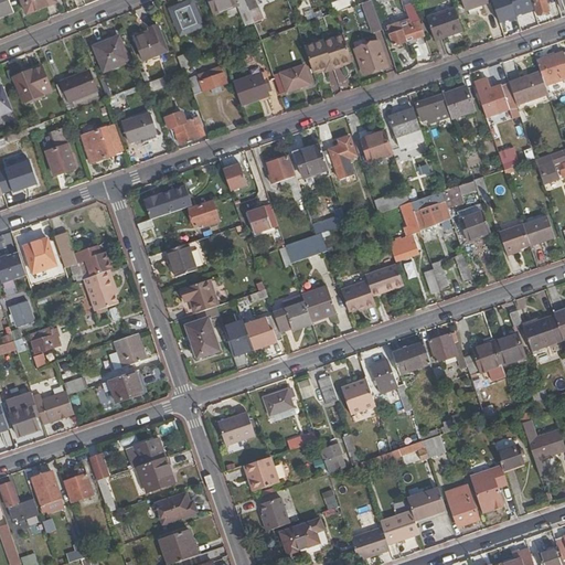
[(0,0),(0,17),(12,12),(7,0),(0,0)]
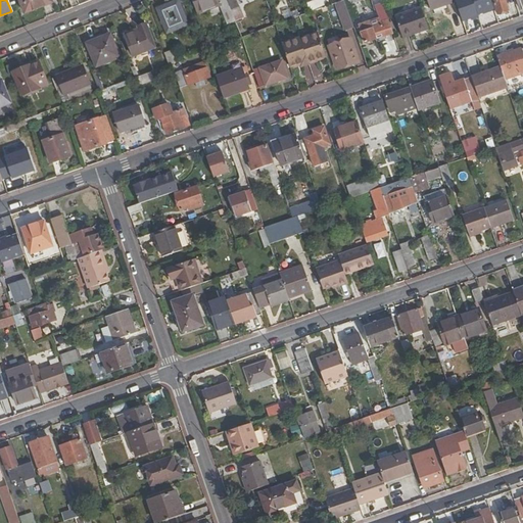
[(51,2),(50,0),(18,0),(25,13),(51,2)]
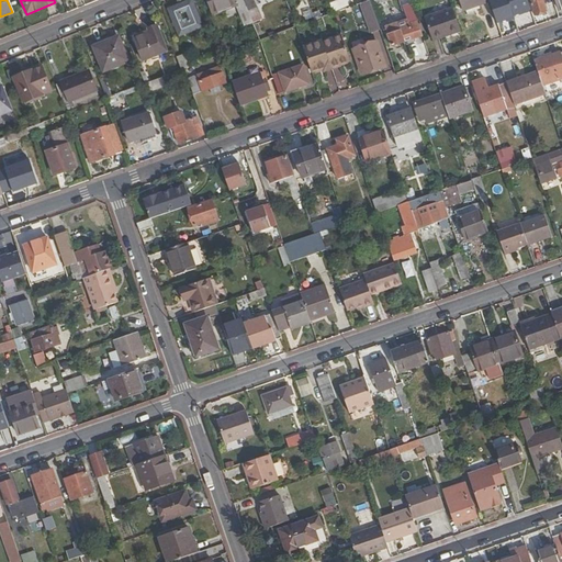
[(191,0),(167,10),(178,37),(204,27),(192,0),(191,0)]
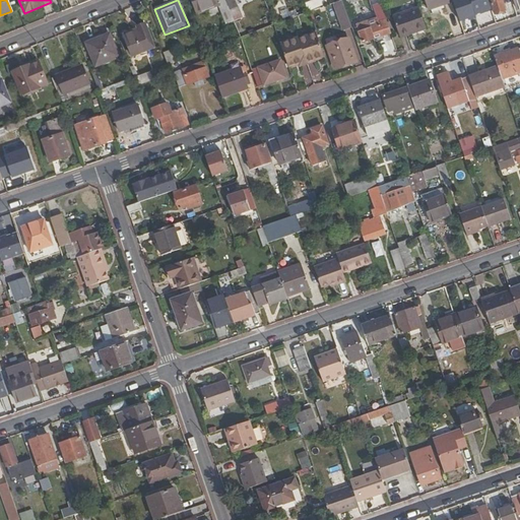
[(234,20),(225,0),(191,0),(197,14),(218,6),(225,23),(234,20)]
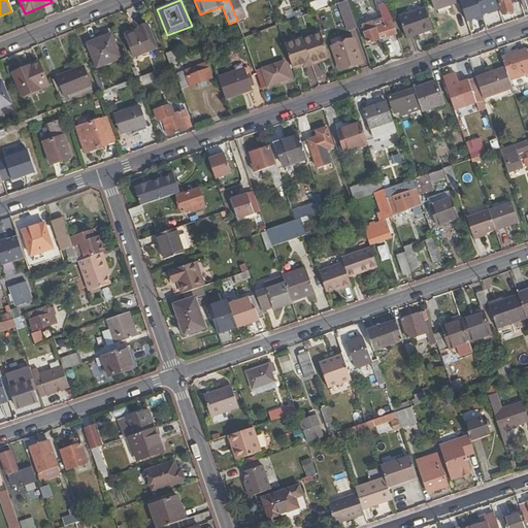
[(229,0),(237,21),(246,17),(238,0),(229,0)]
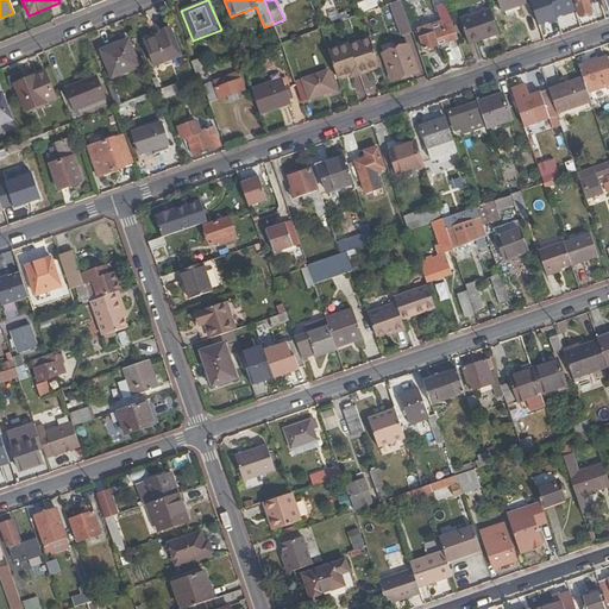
[(382,0),(371,0),(358,6),(362,14),(384,5),(382,0)]
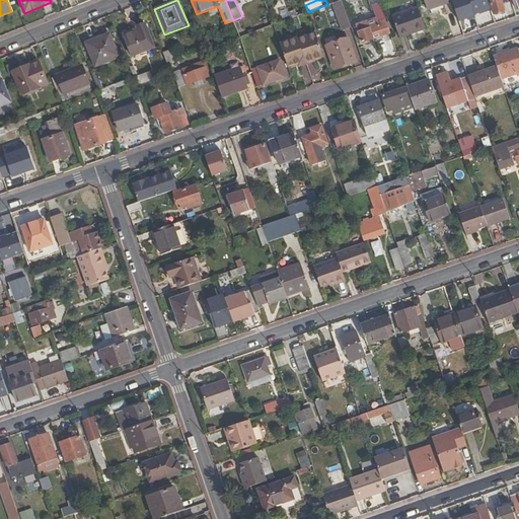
[(350,22),(341,0),(339,0),(330,3),(341,31),(351,27),(350,22)]
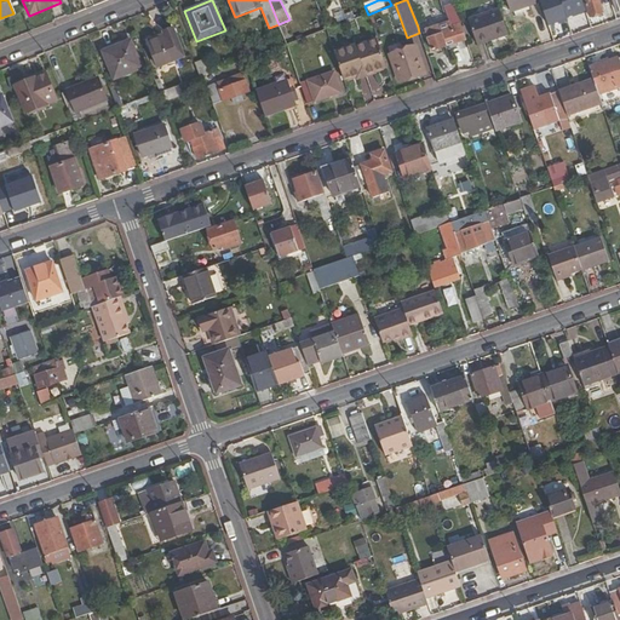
[(423,3),(422,0),(407,0),(418,27),(426,23),(419,4),(423,3)]
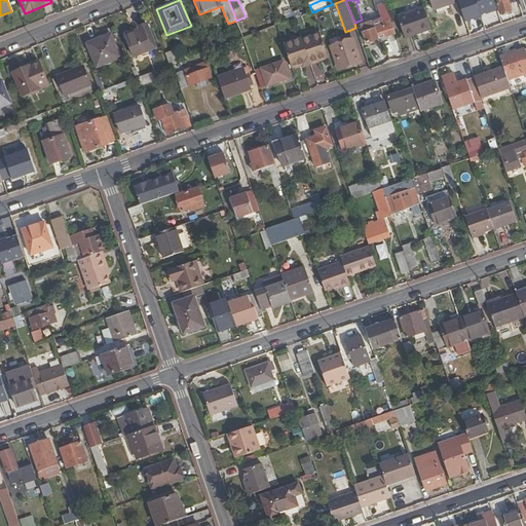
[(429,0),(434,9),(458,1),(457,0),(429,0)]
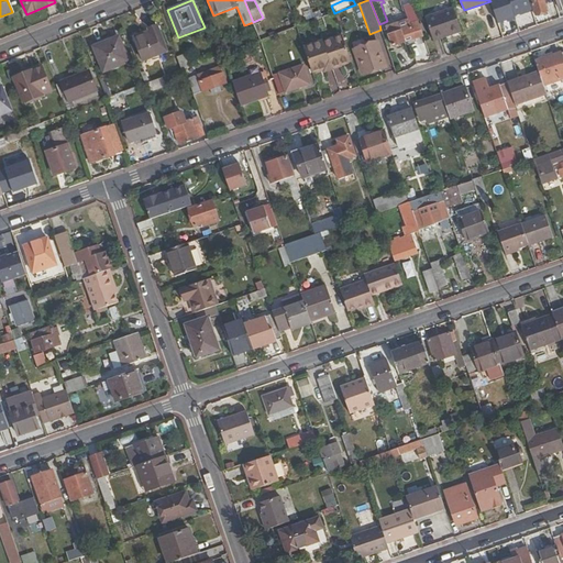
[(530,0),(536,15),(549,11),(544,0),(530,0)]
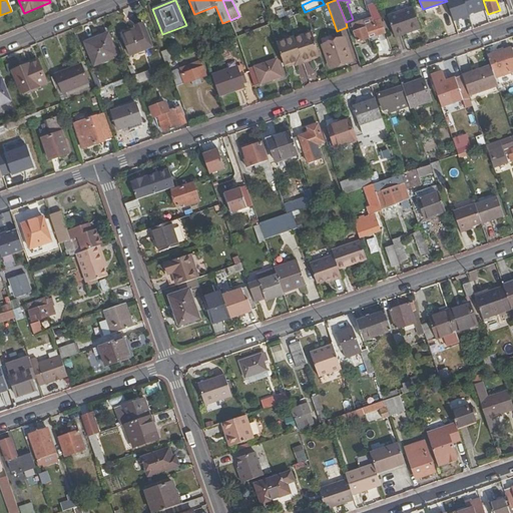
[(369,8),(373,17),(373,19),(381,16),(377,5),(369,8)]
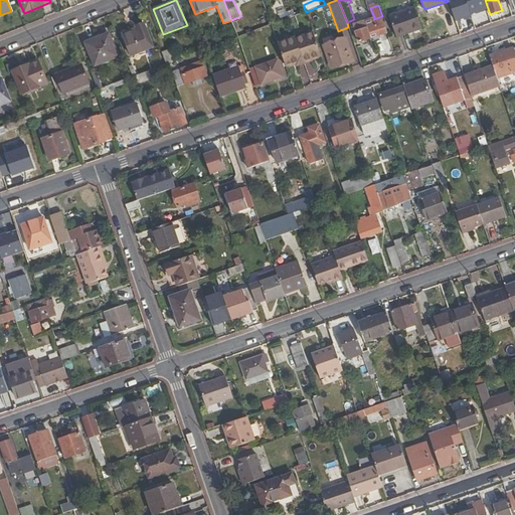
[(410,33),(422,29),(414,7),(389,16),(396,35),(409,31),(410,33)]
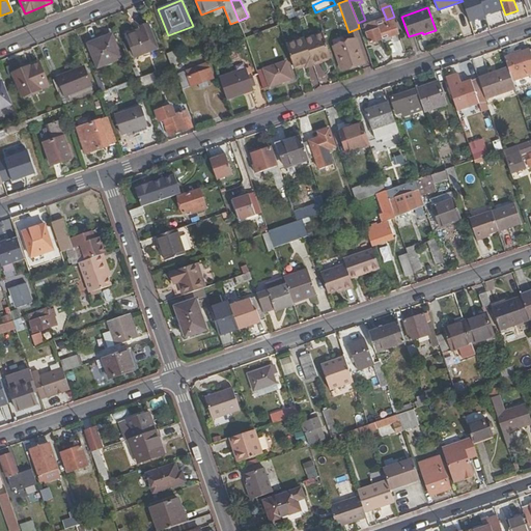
[(371,43),(400,33),(394,17),(386,20),(386,18),(375,22),(376,25),(365,28),(371,43)]
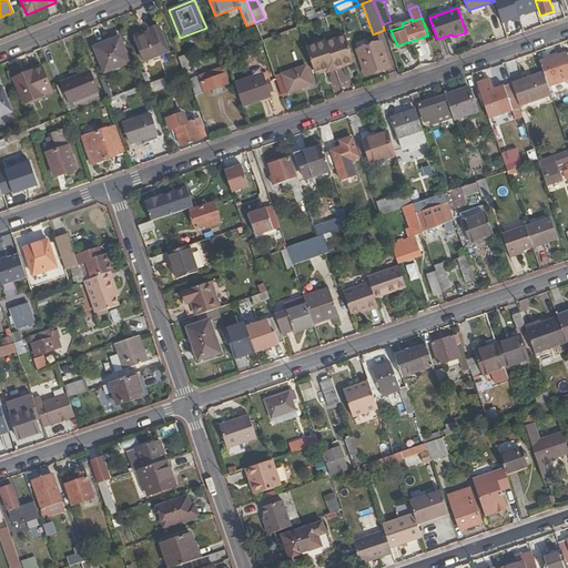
[(144,61),(169,51),(158,26),(150,29),(151,33),(135,39),(144,61)]
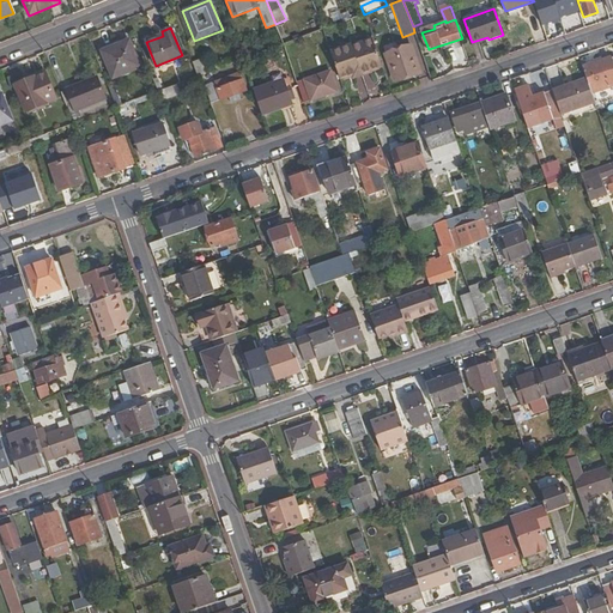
[(114,77),(140,66),(129,40),(120,43),(121,46),(104,53),(114,77)]
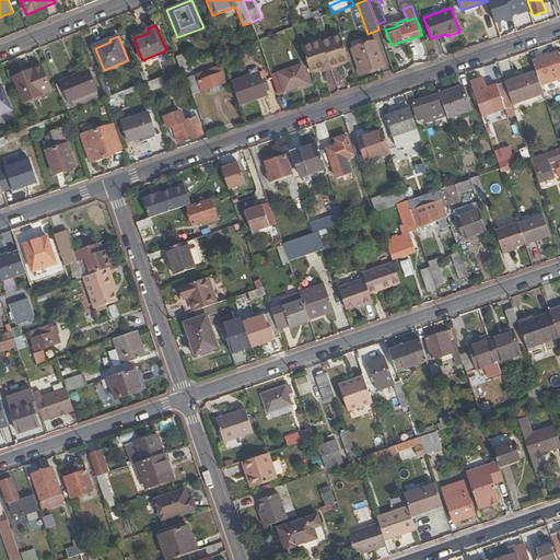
[(339,63),(349,60),(340,36),(321,43),(323,47),(329,68),(339,66),(339,63)]
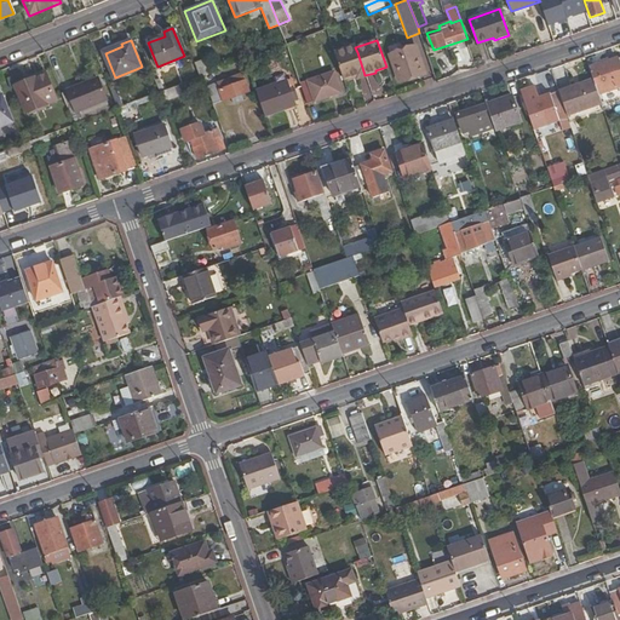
[(425,73),(415,45),(390,55),(400,81),(425,73)]
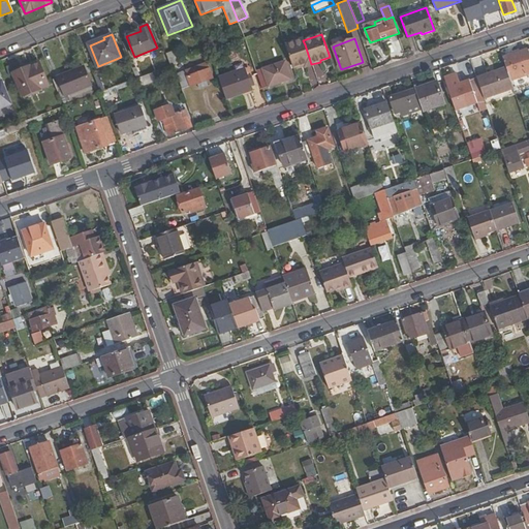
[(303,40),(303,39),(285,44),(293,67),(303,64),(304,67),(312,65),(311,64),(305,44),(303,40)]
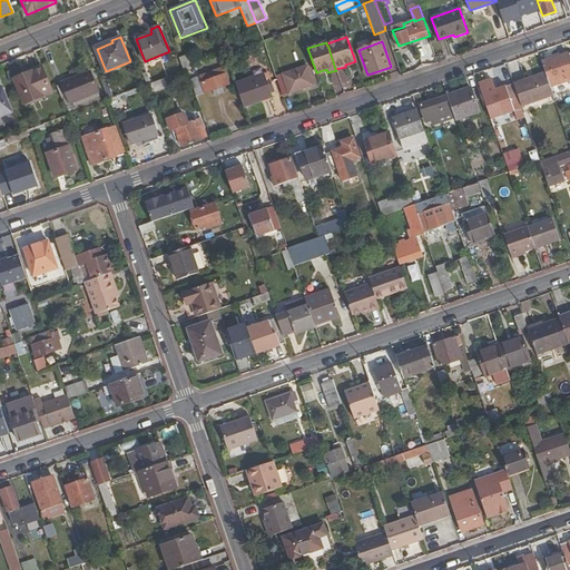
[(569,79),(569,60),(568,53),(543,62),(551,87),(569,79)]
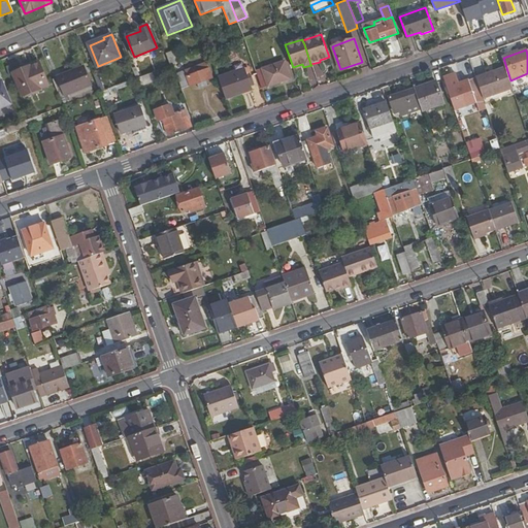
[(172,51),(165,54),(169,63),(175,61),(172,51)]
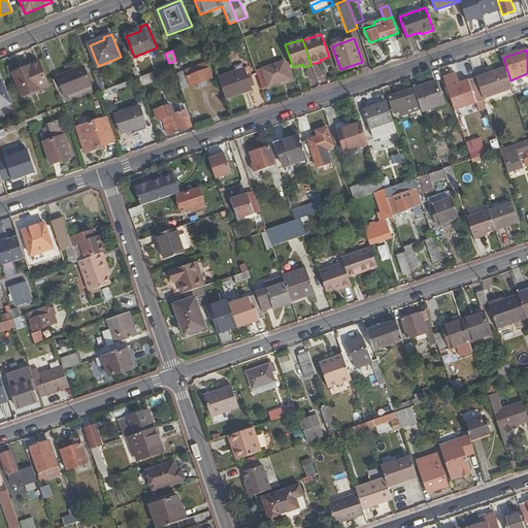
[(169,63),(165,54),(152,60),(155,68),(169,63)]
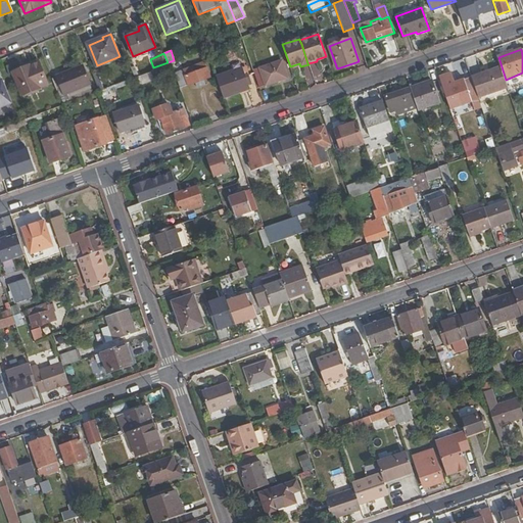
[(12,73),(21,95),(46,85),(37,61),(28,64),(28,66),(12,73)]
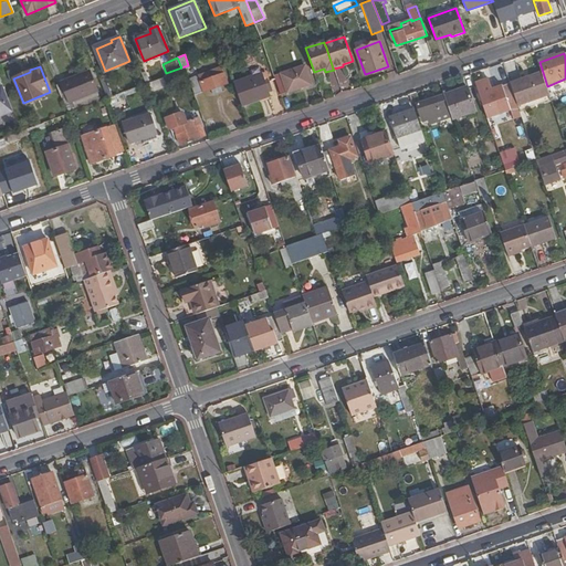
[(274,77),(281,95),(311,85),(304,66),(274,77)]
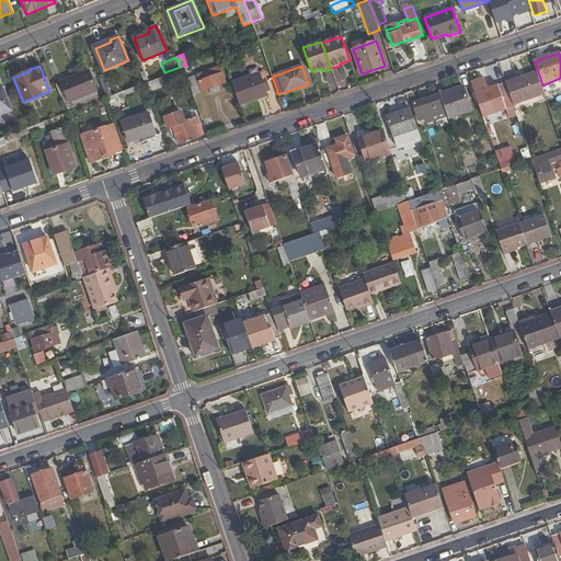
[(219,67),(186,78),(192,94),(225,82),(219,67)]
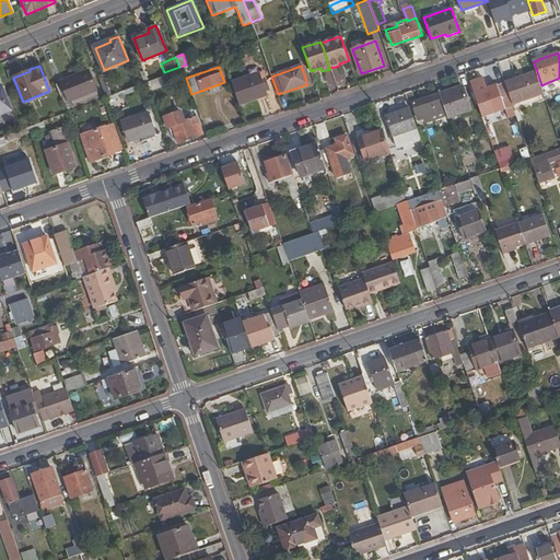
[(56,85),(67,113),(100,101),(89,72),(56,85)]
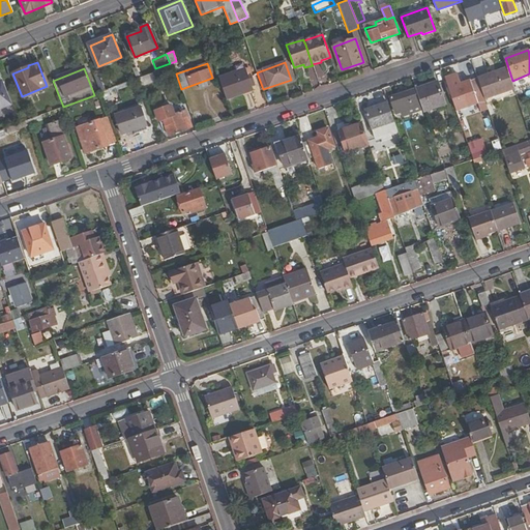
[(219,79),(227,98),(253,89),(246,69),(219,79)]
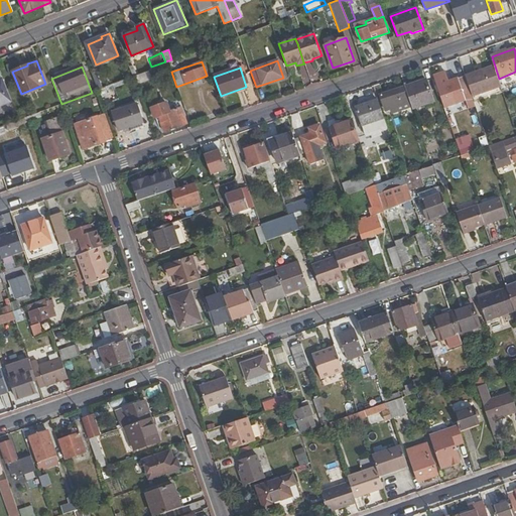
[(473,97),(501,88),(494,68),(466,78),(473,97)]
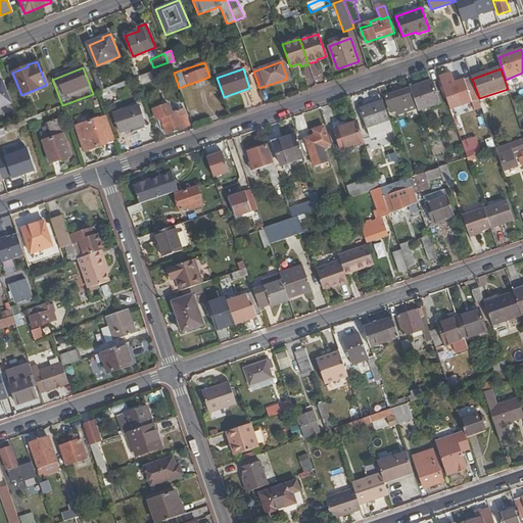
[(135,78),(138,86),(153,81),(150,72),(135,78)]
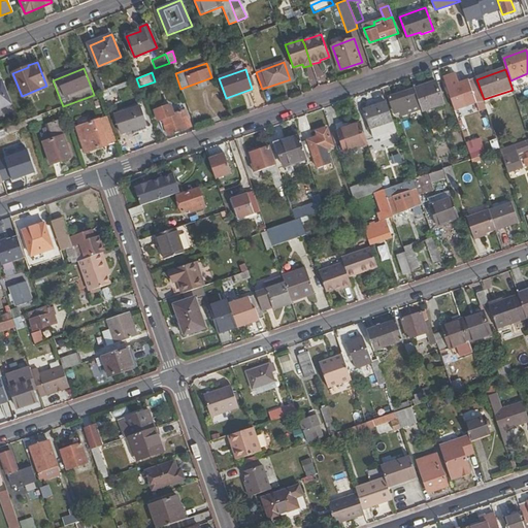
[(456,110),(466,106),(459,85),(456,74),(446,78),(456,110)]
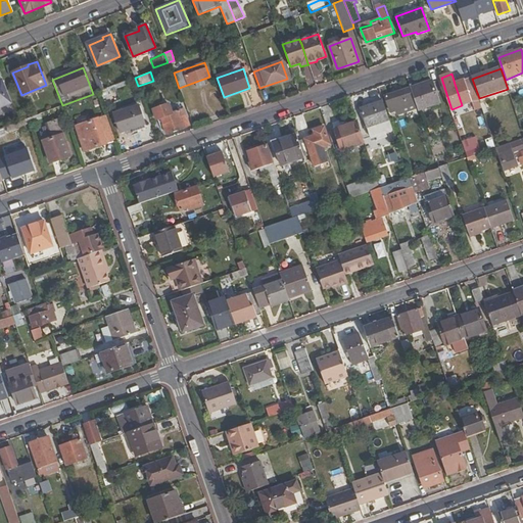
[(0,106),(10,102),(2,80),(0,80),(0,106)]
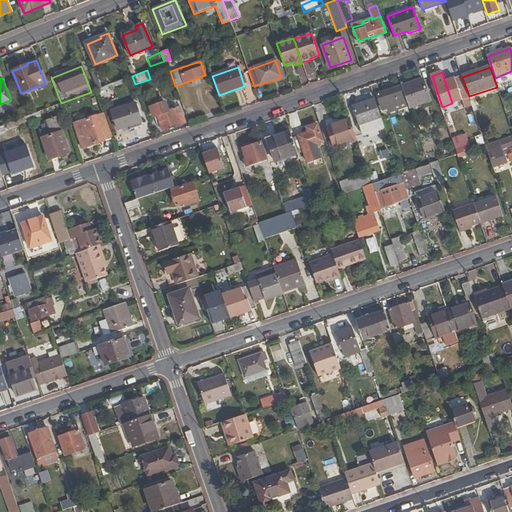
[(445,82),(452,103),(462,100),(454,79),(445,82)]
